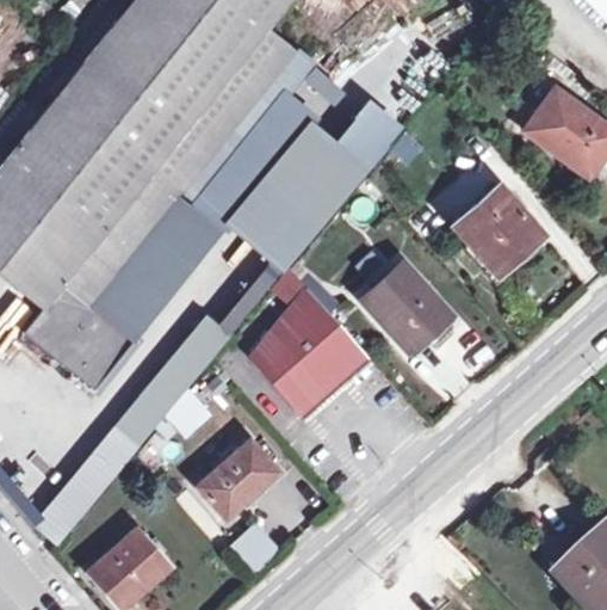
[(268,28),(290,0),(135,0),(0,170),(0,275),(44,310),(26,334),(98,390),(134,344),(91,310),(297,50),(268,28)]
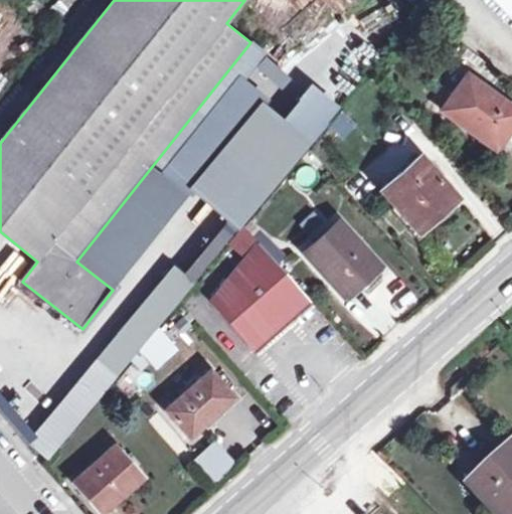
[(511,0),(496,0),(511,17),(511,0)]
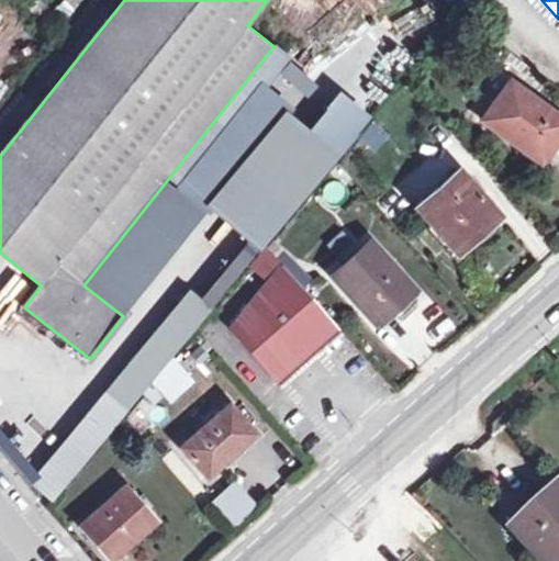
[(558,116),(512,83),(484,123),(543,165),(558,142),(558,116)]
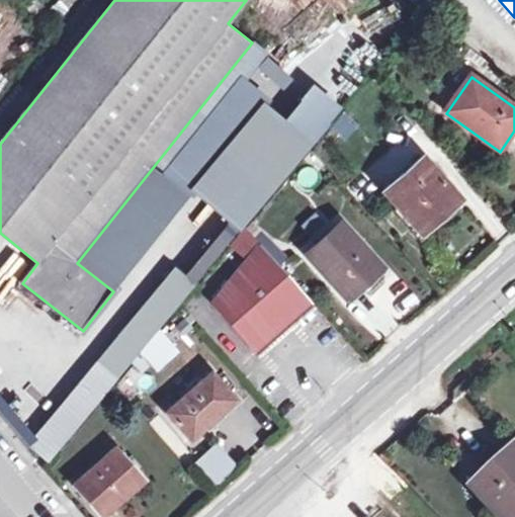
[(315,139),(333,114),(320,104),(302,128),(315,139)]
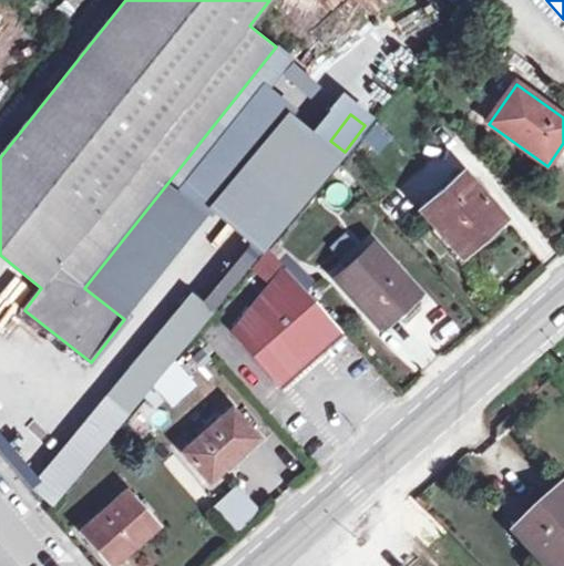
[(465,242),(473,250),(504,223),(463,176),(423,212),(457,249),(465,242)]
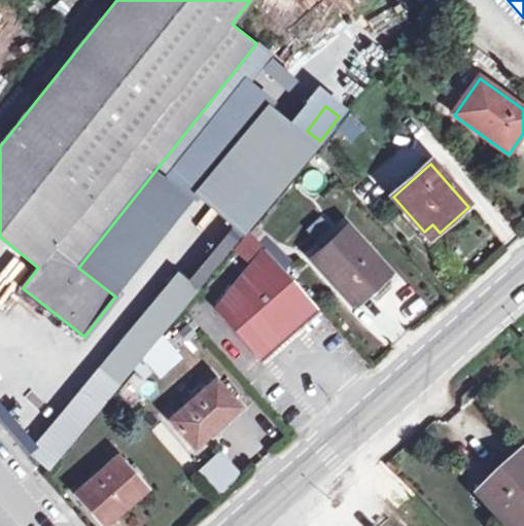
[(431,240),(440,233),(432,224),(424,232),(431,240)]
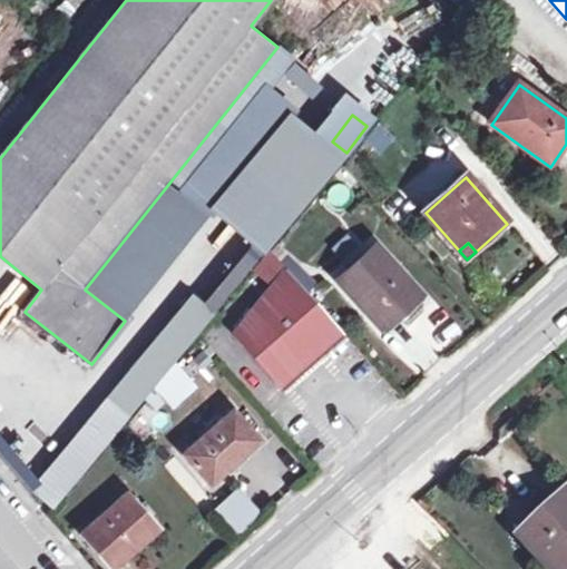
[(196,297),(189,291),(30,489),(56,510),(256,261),(238,246),(196,297)]
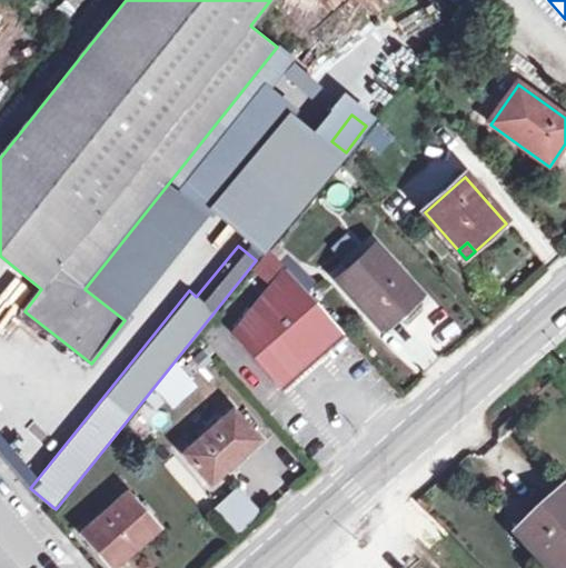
[(339,279),(383,328),(421,295),(378,246),(339,279)]
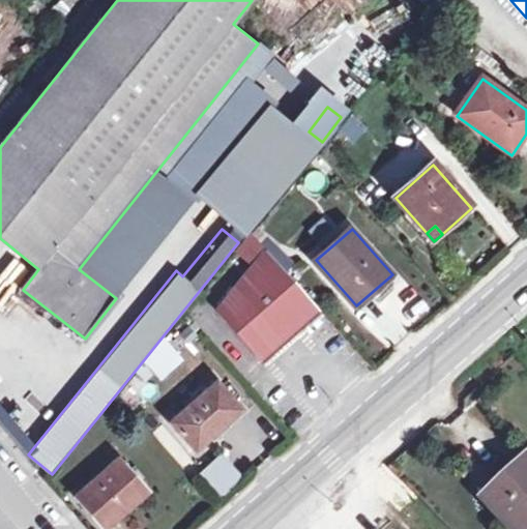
[(261,241),(237,265),(252,280),(274,257),(261,241)]
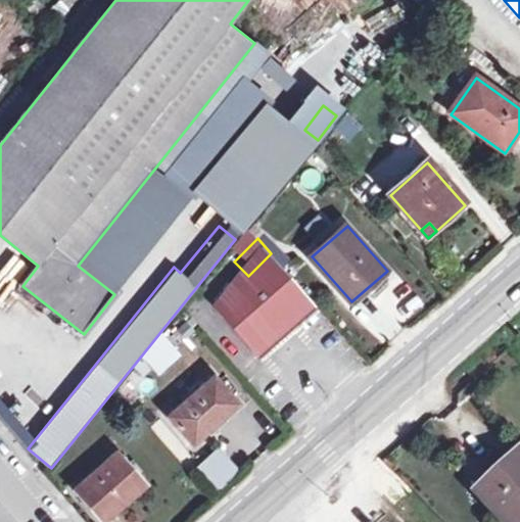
[(261,357),(319,307),(271,253),(248,276),(217,305),(261,357)]
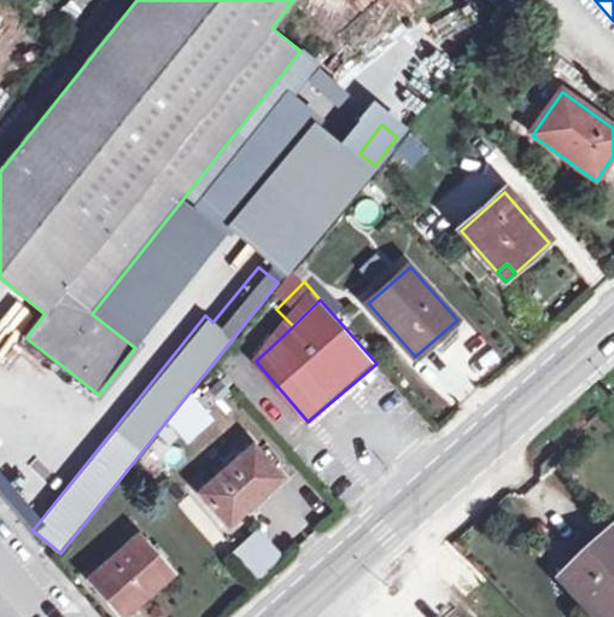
[(185,436),(209,411),(196,396),(173,424),(185,436)]
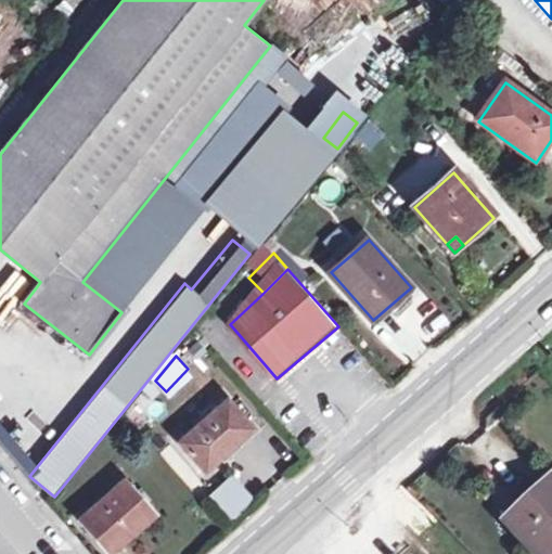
[(149,420),(168,423),(170,404),(152,401),(149,420)]
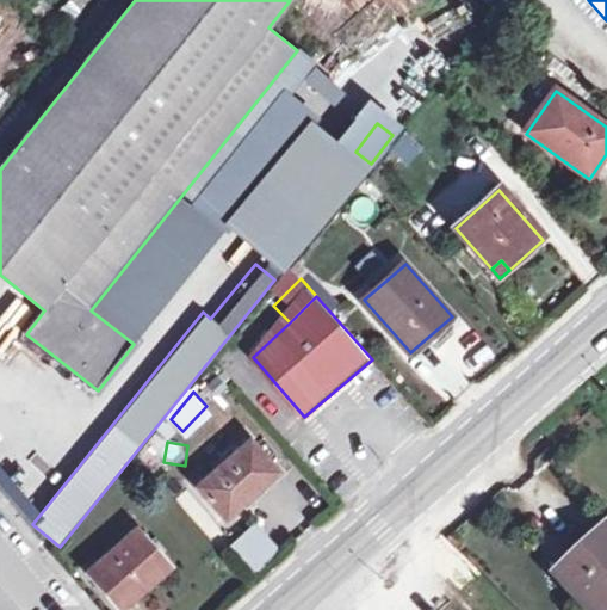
[(278,473),(251,442),(199,487),(227,518),(278,473)]
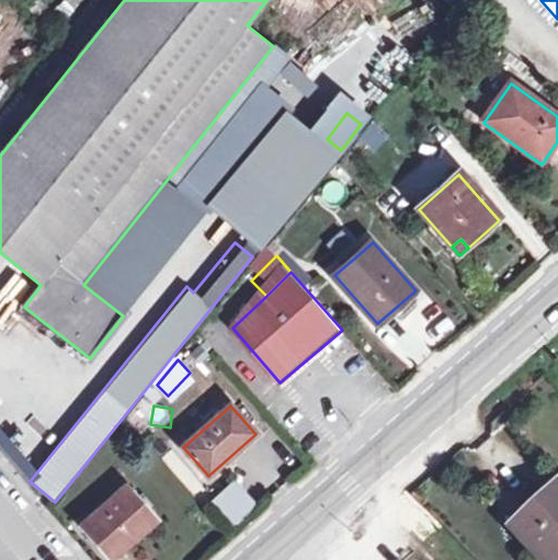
[(0,454),(25,482),(37,471),(0,430),(0,454)]
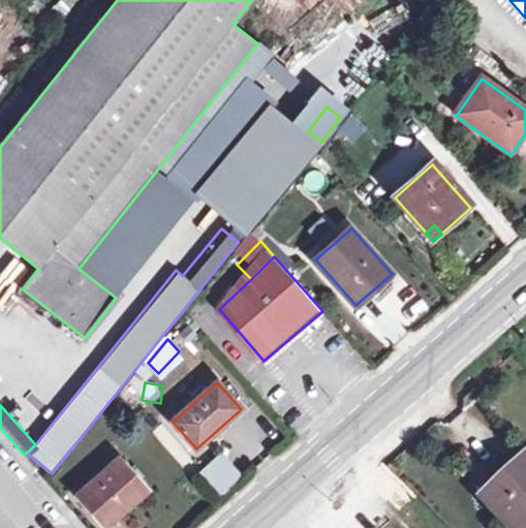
[(197,474),(222,499),(245,476),(220,452),(197,474)]
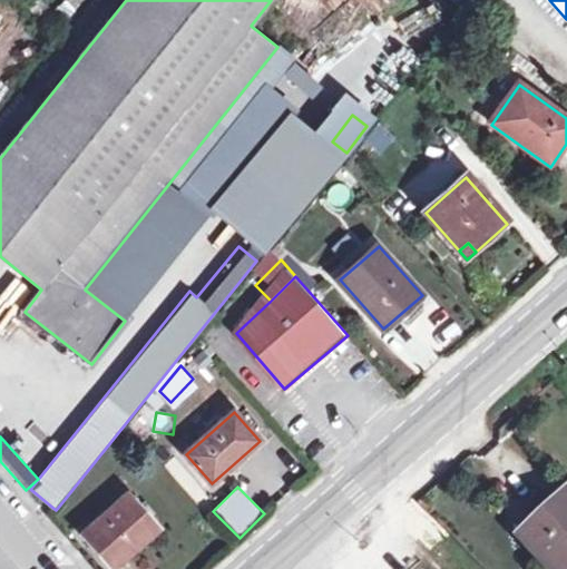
[(160,529),(130,494),(85,536),(114,568),(116,568),(160,529)]
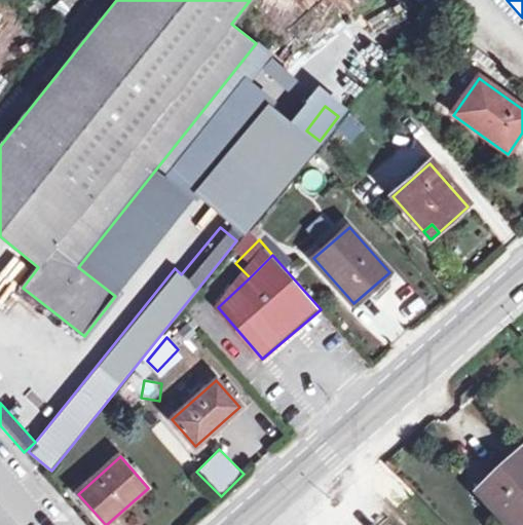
[(522,458),(485,493),(514,524),(522,524),(522,458)]
